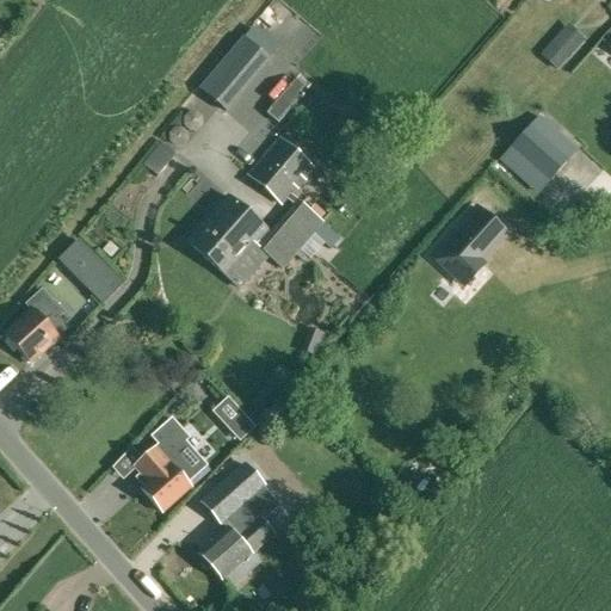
[(270,61),(241,37),(198,90),(226,113),(270,61)]
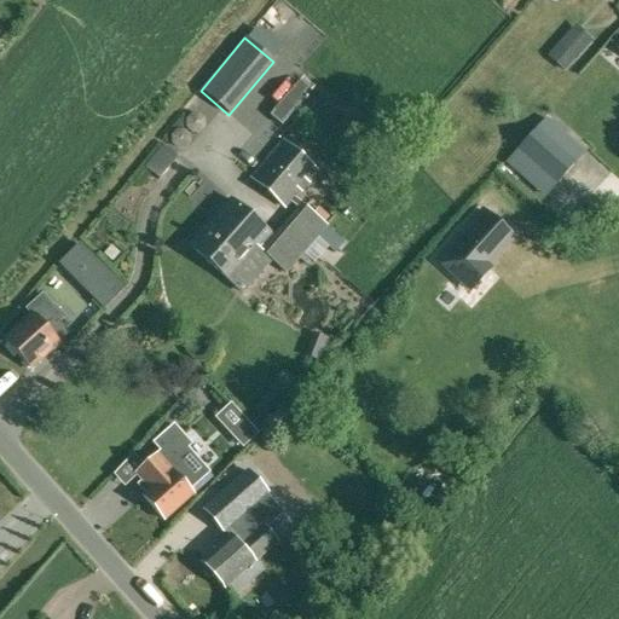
[(545,119),(518,151),(555,185),(584,154),(545,119)]
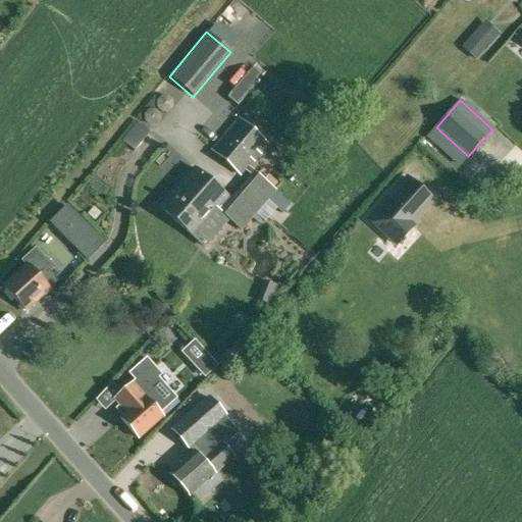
[(135,147),(148,131),(149,129),(137,120),(122,138),(135,147)]
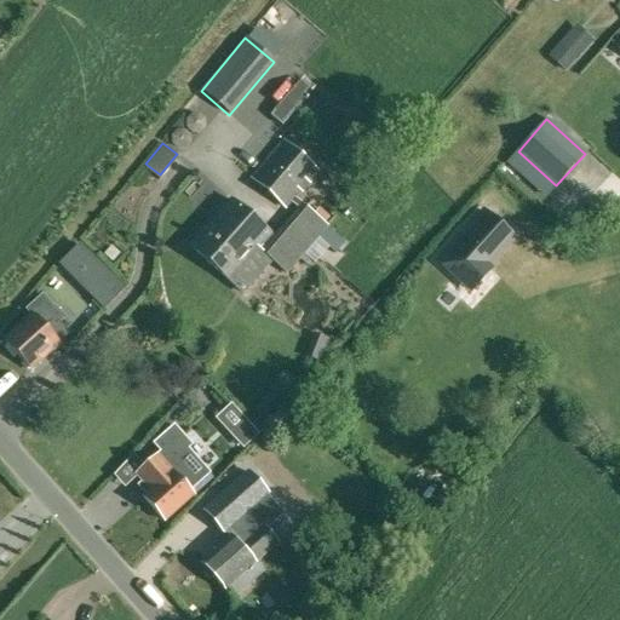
[(290,202),(294,197),(316,172),(283,143),(252,181),(285,208),(290,202)]
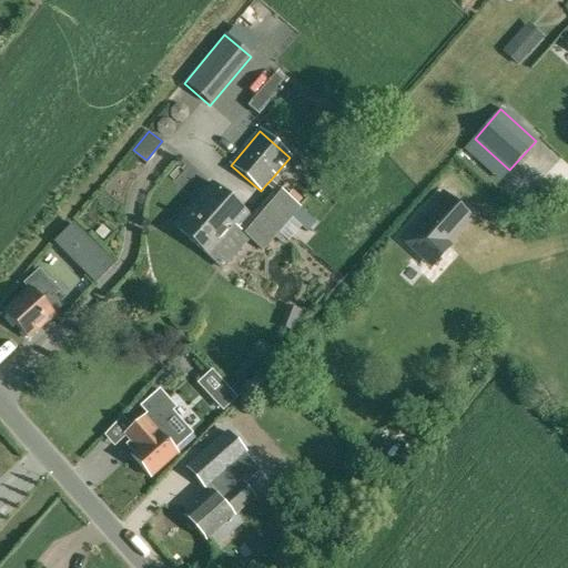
[(209,259),(246,215),(211,184),(173,227),(209,259)]
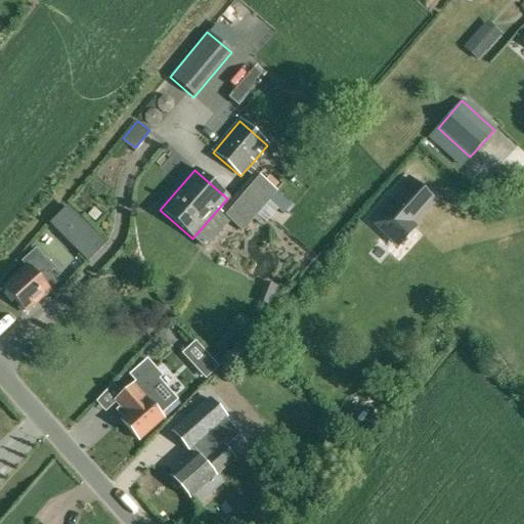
[(409,179),(372,222),(397,246),(413,227),(409,223),(431,199),(409,179)]
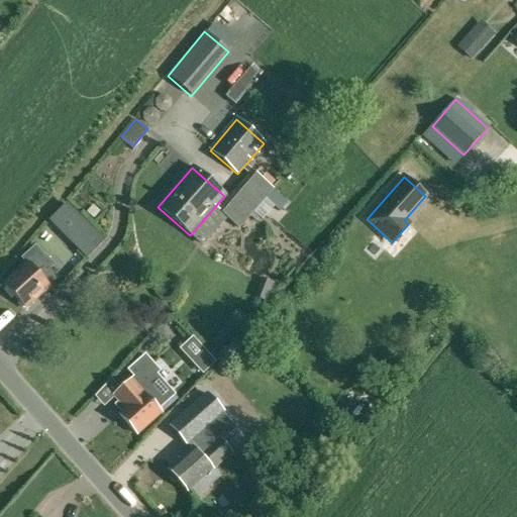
[(48,220),(75,246),(92,229),(67,204),(48,220)]
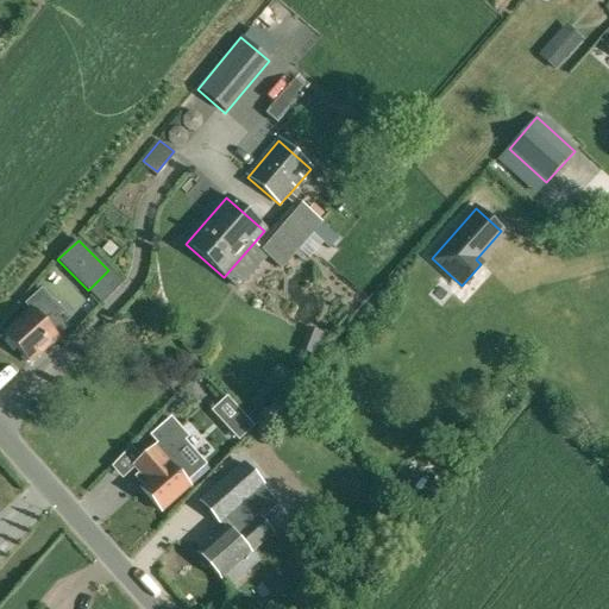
[(48,326),(62,313),(51,301),(50,301),(41,292),(26,305),(31,311),(4,336),(27,363),(56,337),(48,326)]
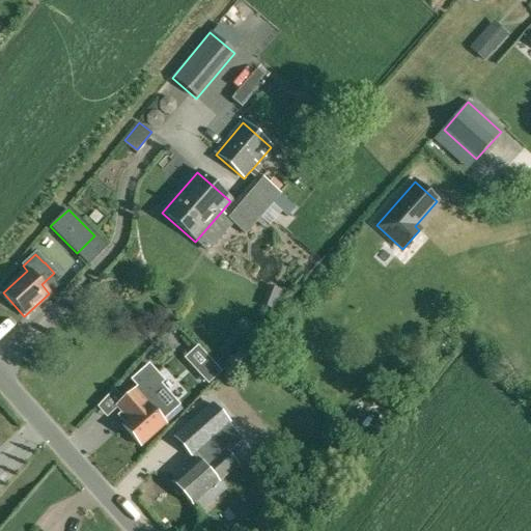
[(197,374),(203,382),(216,371),(210,364),(197,374)]
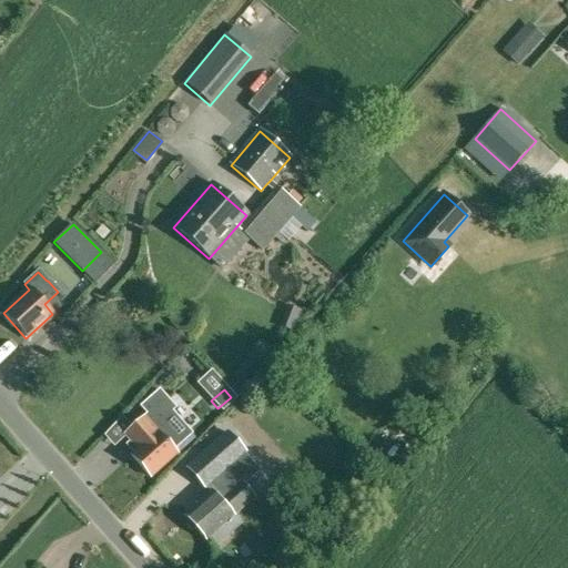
[(180,445),(191,434),(171,412),(152,428),(143,418),(123,436),(137,450),(130,457),(151,478),(176,455),(169,446),(175,439),(180,445)]
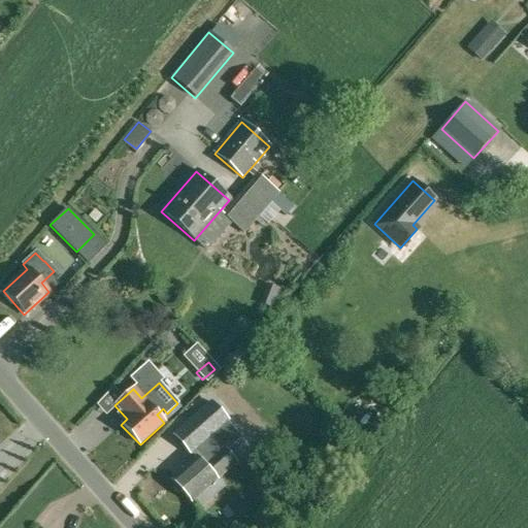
[(191,421),(174,435),(190,453),(195,449),(226,422),(227,421),(211,402),(191,421)]
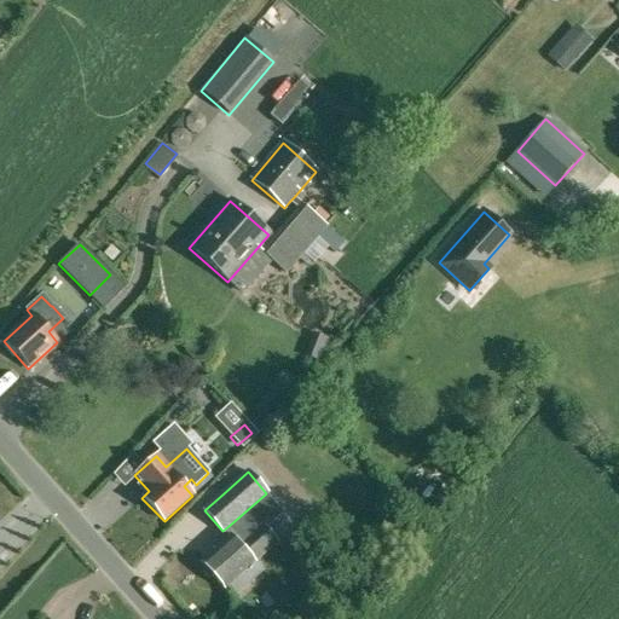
[(231,537),(201,563),(204,566),(202,573),(207,578),(213,577),(224,589),(254,562),(253,562),(277,542),(258,520),(275,505),(265,495),(229,526),(237,536),(232,539),(231,537)]
